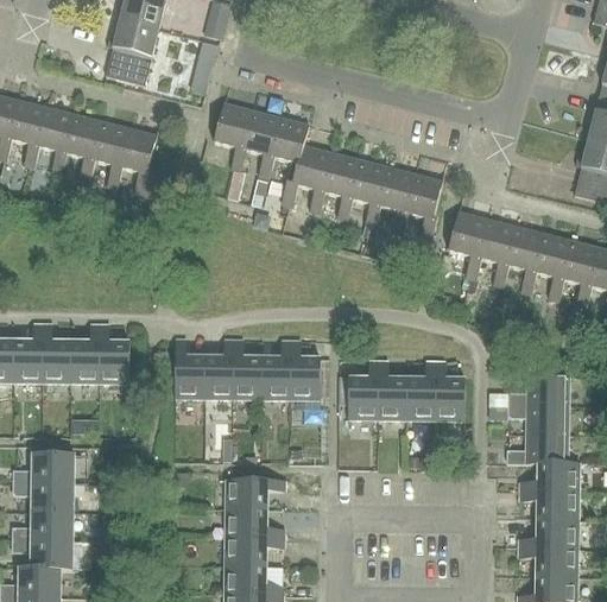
[(122,0),(125,1),(120,17),(159,26),(165,0),(122,0)]
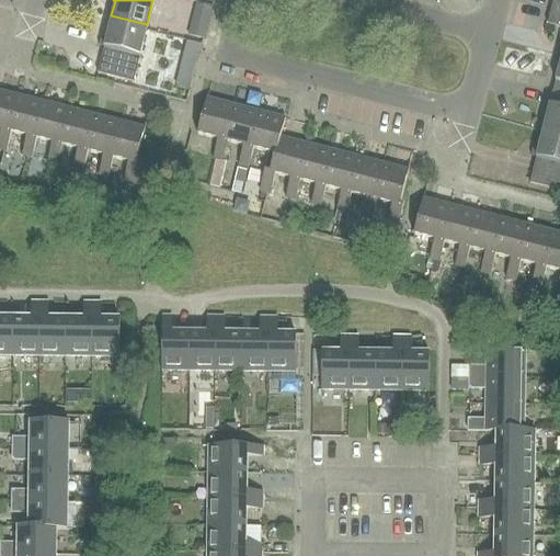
[(559,8),(550,4),(547,15),(547,16),(559,20),(559,36),(556,48),(559,48),(559,8)]
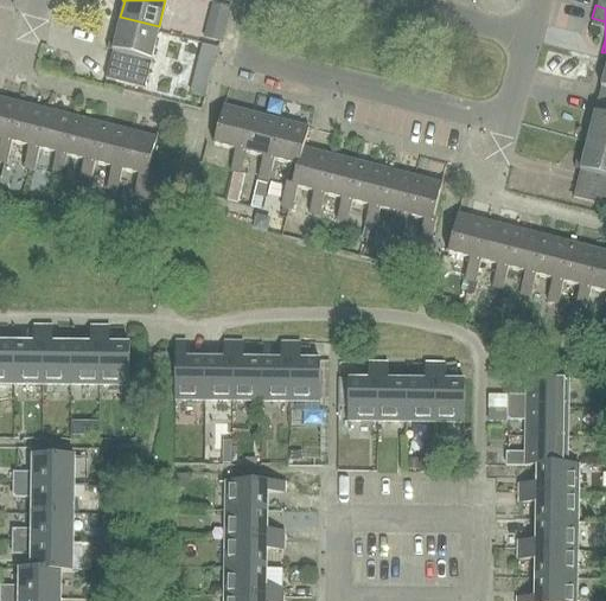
[(152,55),(159,26),(120,17),(116,34),(110,33),(107,44),(113,45),(106,74),(145,83),(151,56),(152,56),(152,55)]
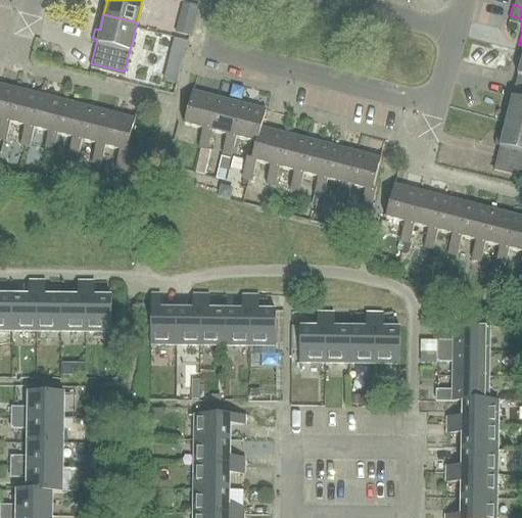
[(180,14),(176,29),(192,33),(195,18),(180,14)]
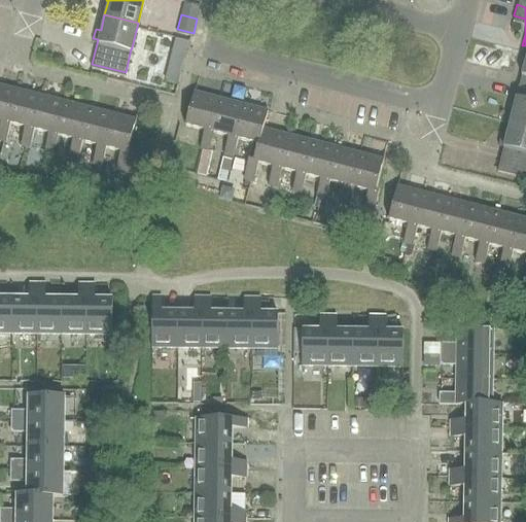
[(176,35),(174,42),(187,45),(189,38),(176,35)]
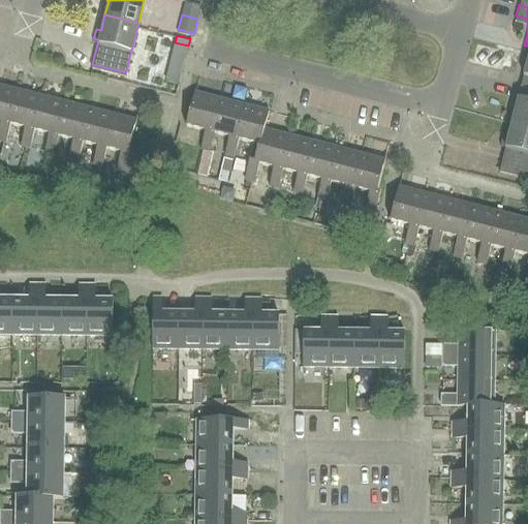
[(0,79),(0,117),(2,118),(0,124),(0,135),(6,137),(10,120),(6,119),(16,83),(0,79)]
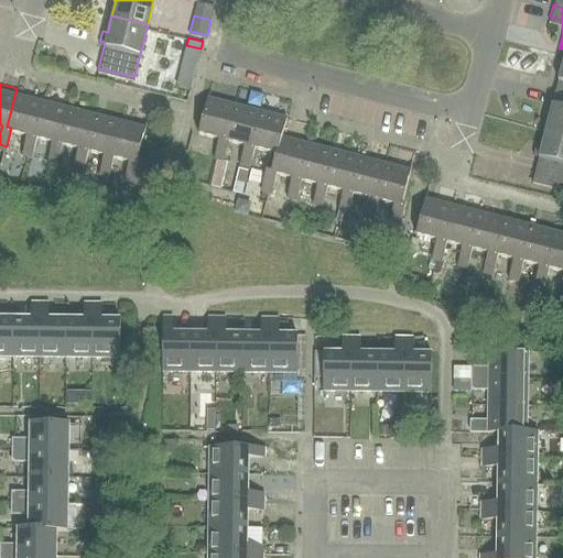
[(17,88),(7,127),(11,128),(26,132),(22,151),(32,153),(36,133),(32,132),(41,95),(17,88)]
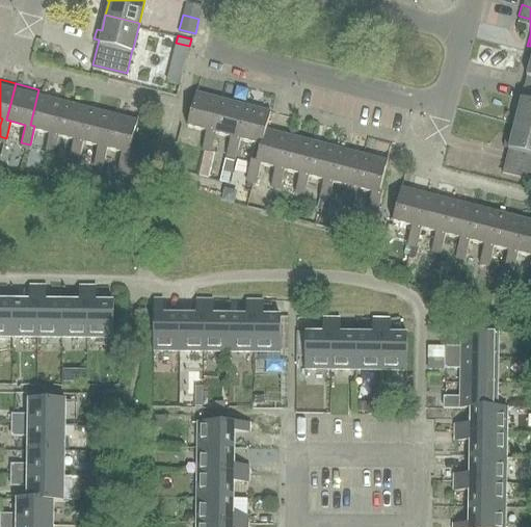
[(530,85),(523,83),(521,93),(515,91),(513,102),(519,103),(514,120),(530,124),(530,85)]
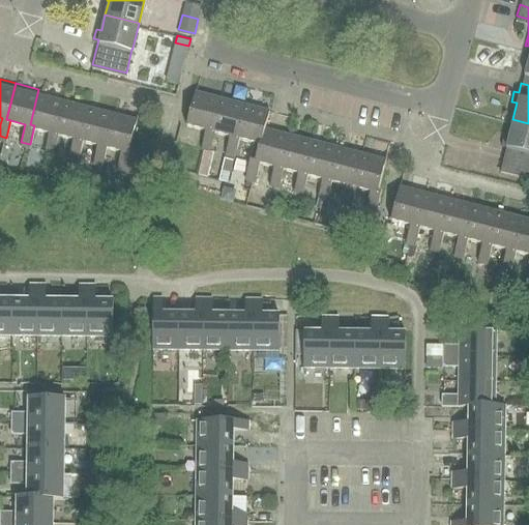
[(196,85),(187,121),(207,126),(203,145),(211,147),(215,129),(212,128),(222,92),(196,85)]
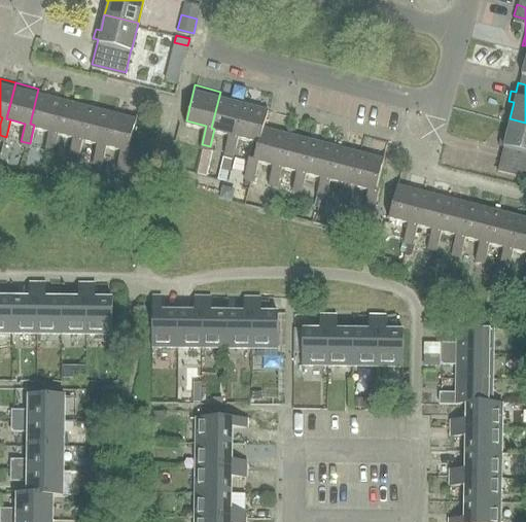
[(30,124),(34,125),(49,129),(44,147),(55,149),(60,132),(54,130),(63,95),(38,89),(30,124)]
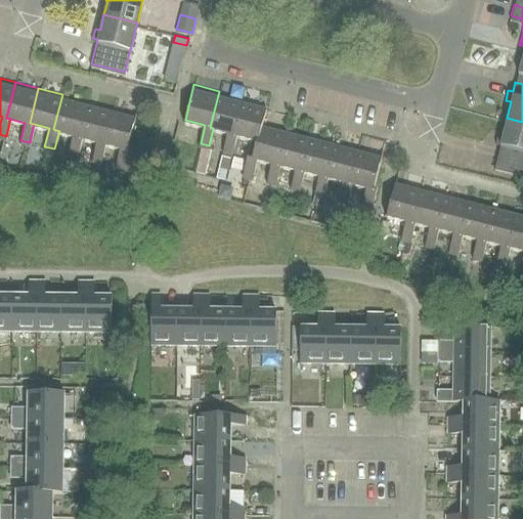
[(219,91),(210,127),(213,128),(227,131),(223,149),(232,152),(236,133),(233,133),(243,97),(219,91)]
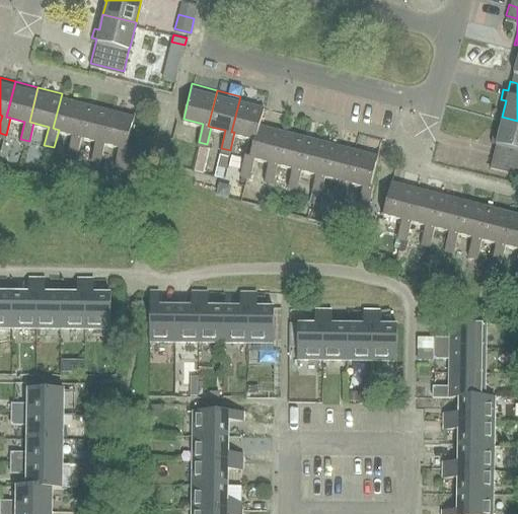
[(62,93),(53,128),(59,130),(72,133),(68,151),(77,154),(81,135),(77,134),(85,99),(62,93)]
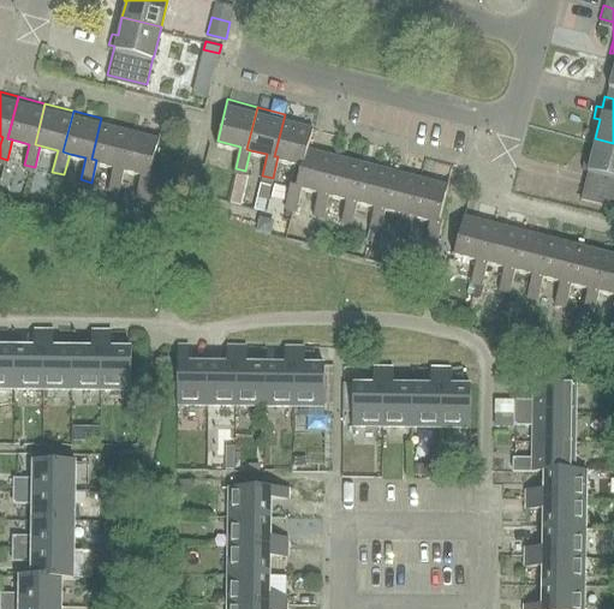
[(274,156),(278,156),(302,162),(296,183),(292,181),(286,203),(297,207),(303,185),(298,184),(309,142),(314,121),(285,114),(274,156)]
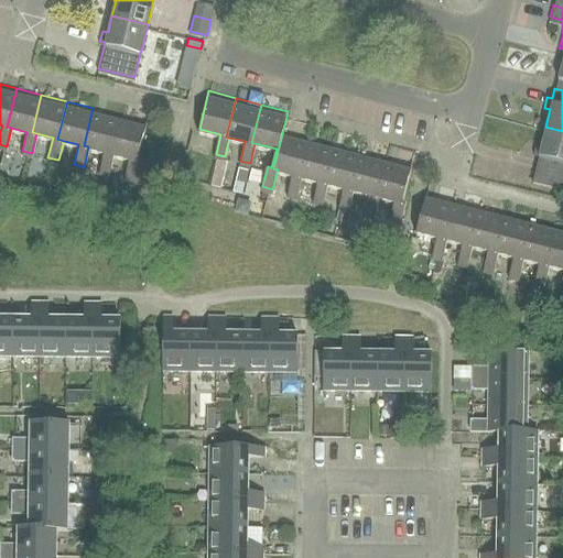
[(93,108),(84,145),(88,146),(105,151),(99,171),(109,174),(115,154),(109,152),(119,115),(93,108)]
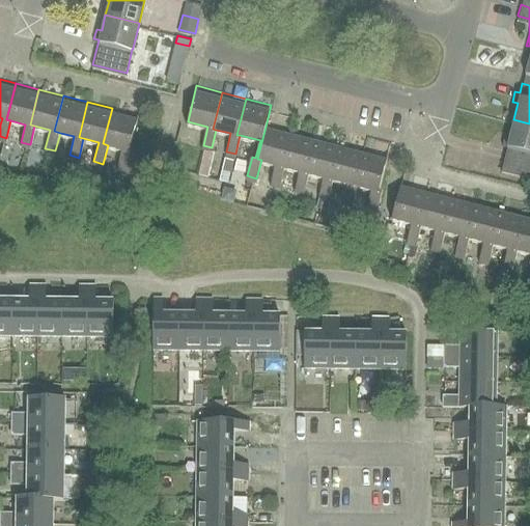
[(127,170),(134,142),(131,141),(137,114),(112,108),(103,143),(108,145),(121,148),(117,167),(127,170)]
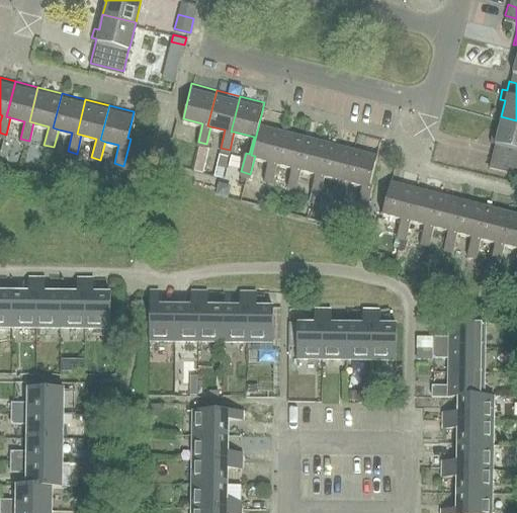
[(516,120),(501,116),(498,129),(493,127),(490,138),(495,139),(489,163),(516,169),(516,120)]
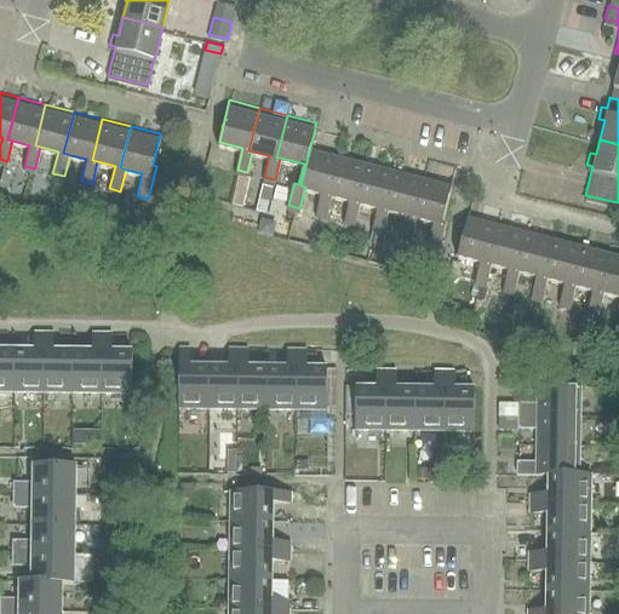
[(301,185),(305,187),(321,191),(315,212),(326,214),(332,194),(328,193),(339,150),(311,143),(301,185)]
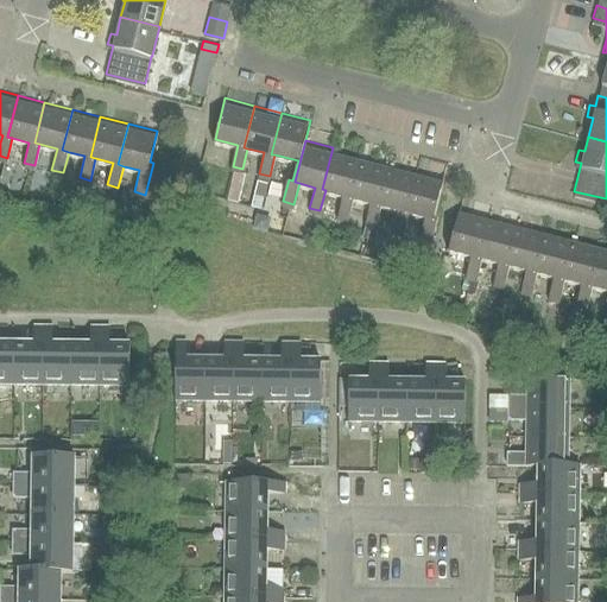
[(322,189),(326,190),(342,194),(336,215),(348,219),(353,197),(349,196),(360,154),(333,147),(322,189)]
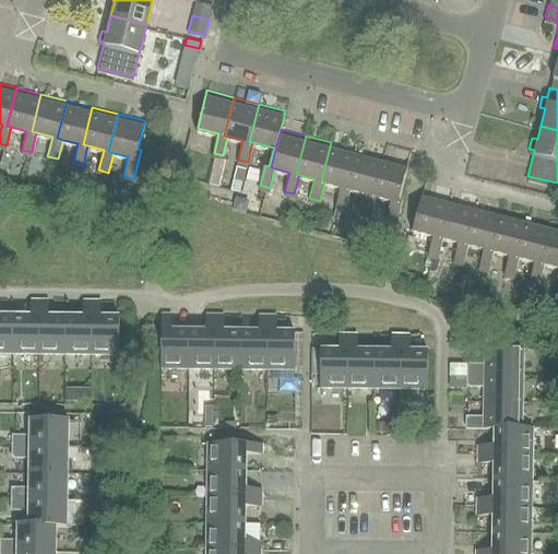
[(321,180),(324,181),(341,186),(336,204),(345,208),(351,188),(347,187),(357,149),(331,142),(321,180)]
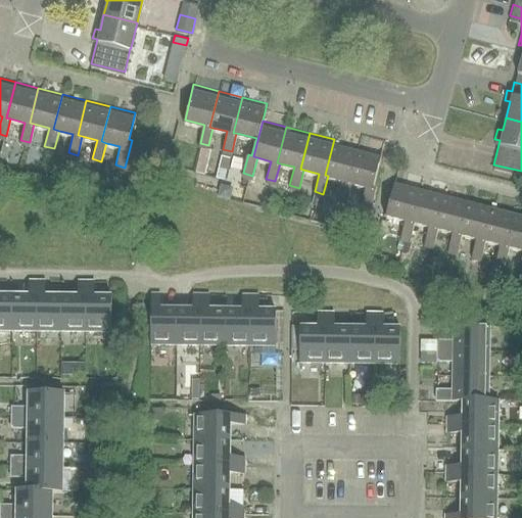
[(325,175),(328,176),(342,179),(337,198),(346,200),(351,182),(348,181),(358,145),(334,139),(325,175)]
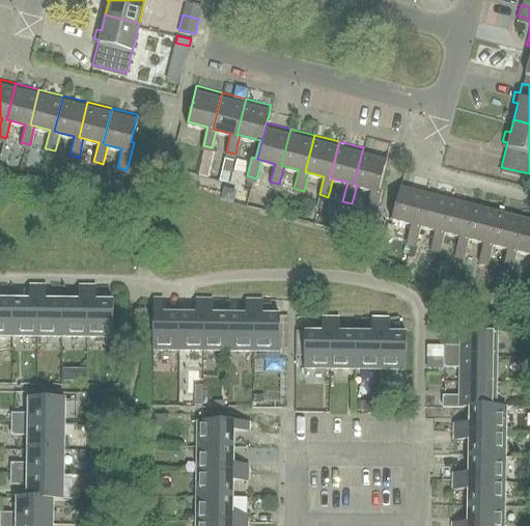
[(134,142),(127,170),(142,173),(149,146),(134,142)]
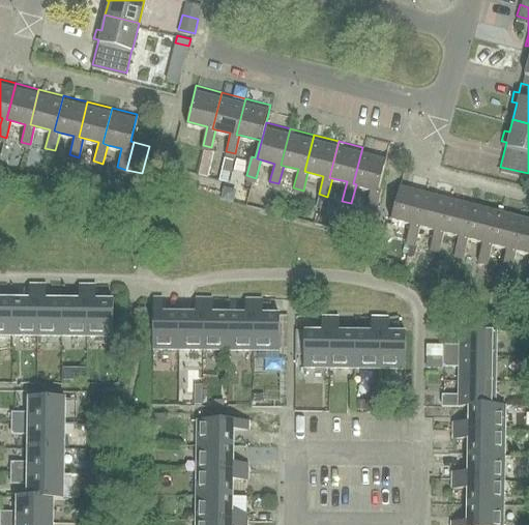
[(353,183),(356,184),(372,188),(366,206),(375,208),(380,190),(377,188),(386,153),(362,147),(353,183)]
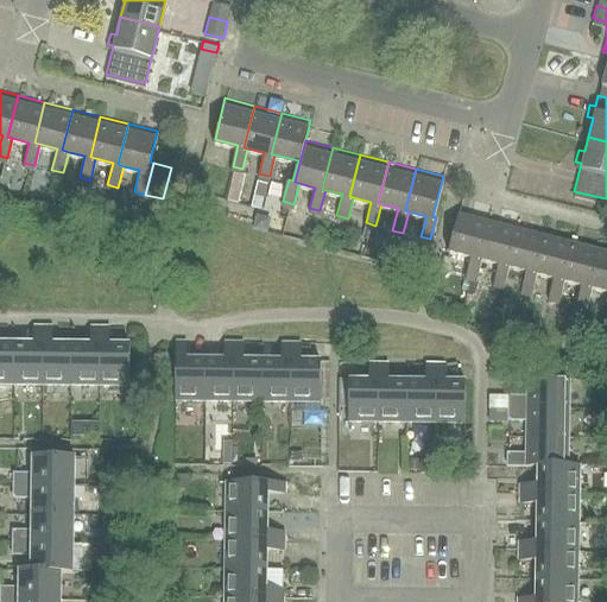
[(459,206),(448,248),(470,254),(466,274),(472,277),(476,278),(482,257),(479,255),(489,214),(459,206)]
